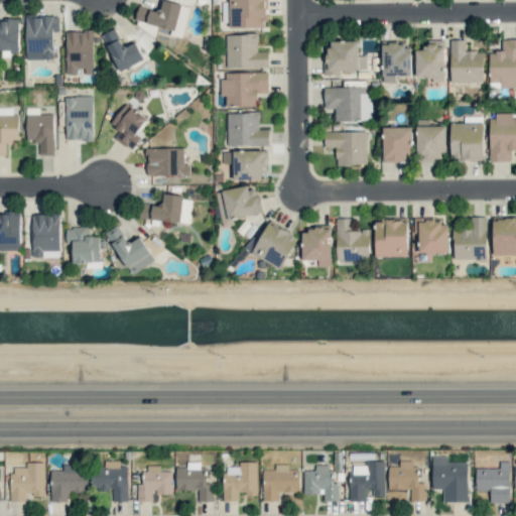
[(135,20),(171,30),(170,34),(181,37),(189,6),(164,0),(162,0),(159,11),(138,6),(135,20)]
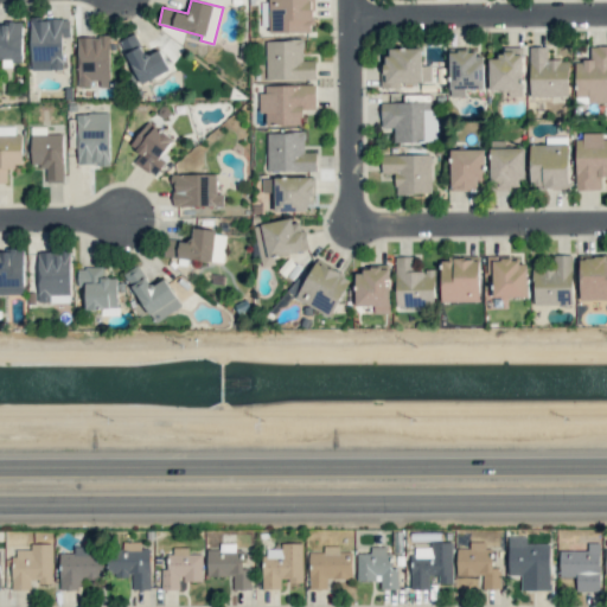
[(269,0),(269,32),(313,32),(313,0),(269,0)]
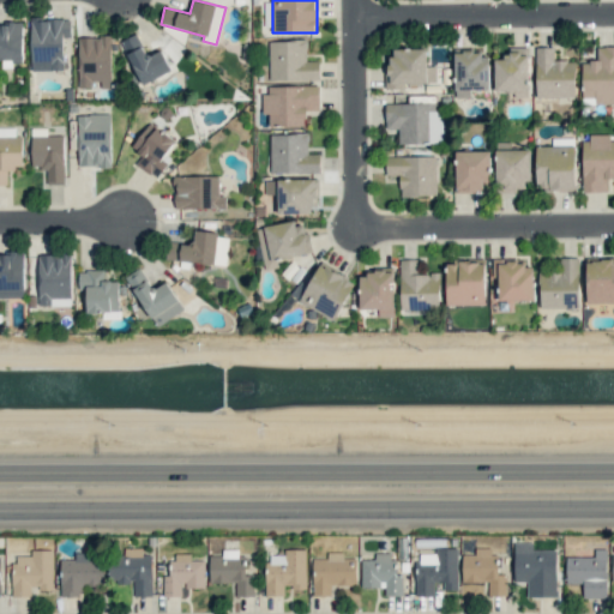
[(70,18),(30,18),(31,71),(64,70),(64,37),(71,37),(70,18)]
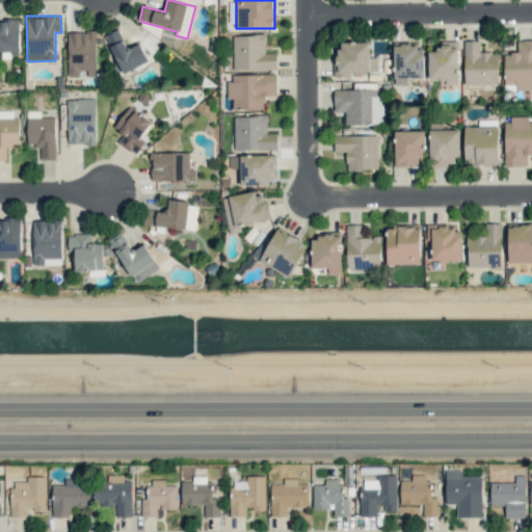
[(20,21),(0,20),(0,51),(19,52),(20,21)]
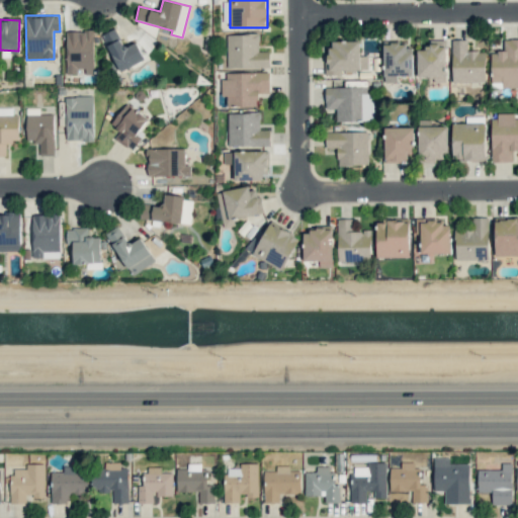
[(119,71),(145,60),(136,41),(123,48),(114,28),(102,34),(119,71)]
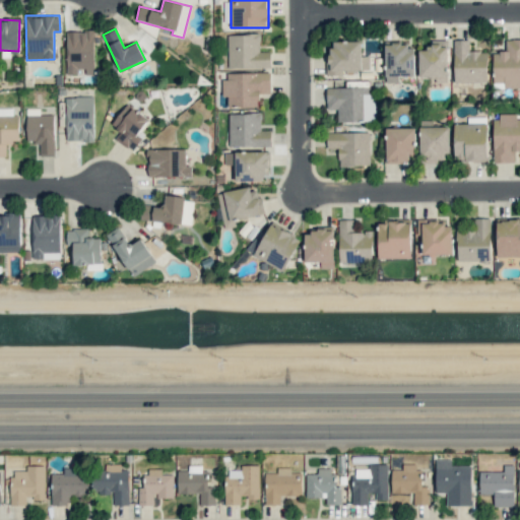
[(66,74),(93,74),(94,31),(67,30),(66,74)]
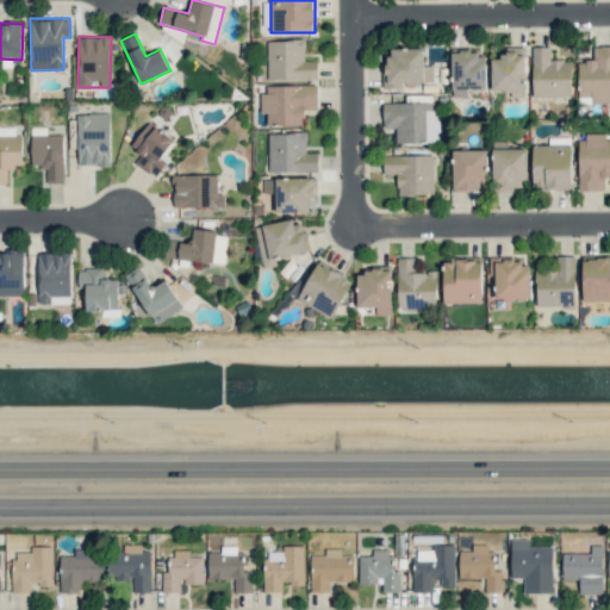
[(267,41),(267,81),(317,80),(317,60),(304,60),(304,39),(267,41)]
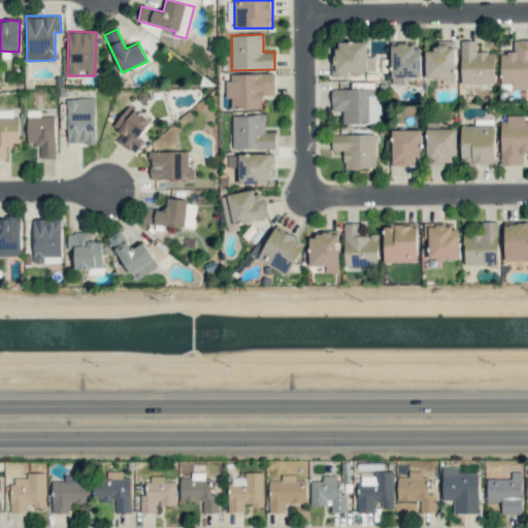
[(527,83),(527,39),(513,40),(514,53),(500,53),(500,90),(527,90),(527,84),(527,83)]
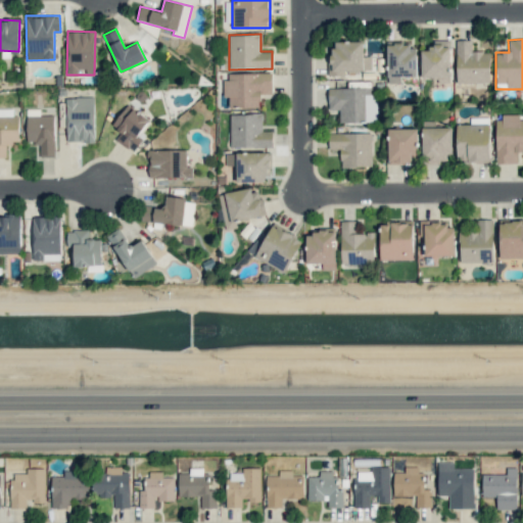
[(421,49),(421,77),(437,77),(437,83),(450,83),(450,40),(433,40),(433,49),(421,49)]
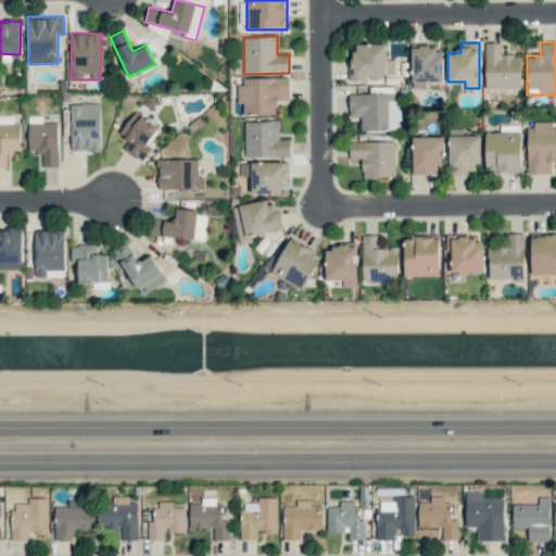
[(520,88),(520,54),(501,55),(501,42),(484,42),(485,88),(520,88)]
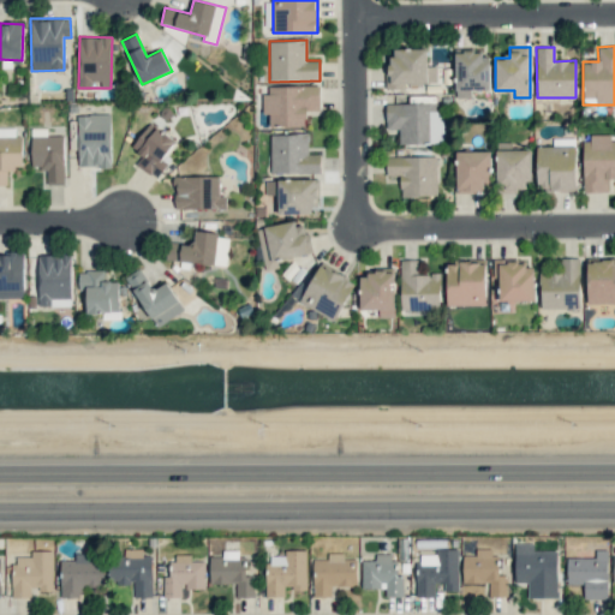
[(427,48),(388,49),(388,89),(405,89),(405,84),(437,84),(437,66),(427,66),(427,48)]
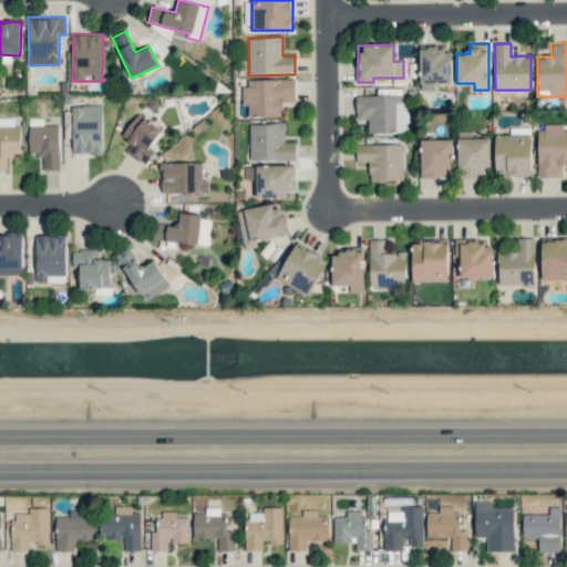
[(419,49),(420,90),(434,90),(433,83),(452,83),(451,48),(419,49)]
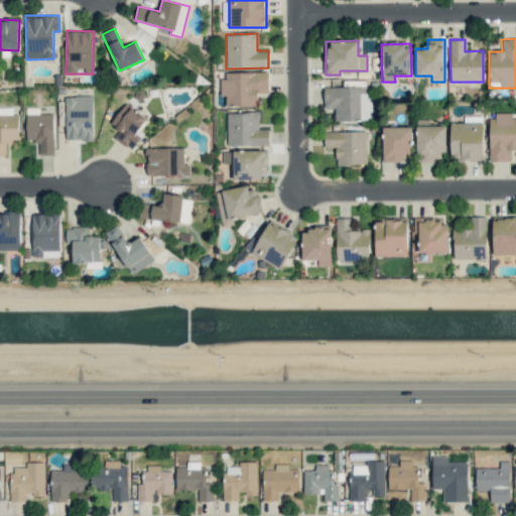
[(226,107),(257,106),(257,93),(268,93),(268,72),(222,73),(222,96),(226,96),(226,107)]
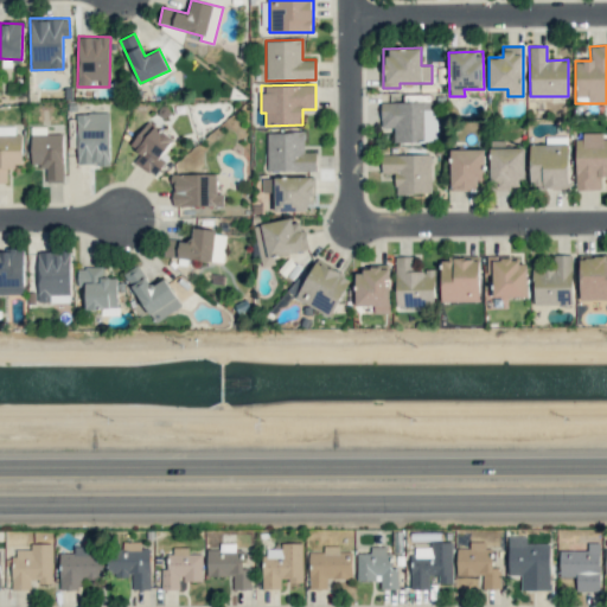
[(381,103),(382,128),(394,127),(394,144),(436,142),(435,102),(381,103)]
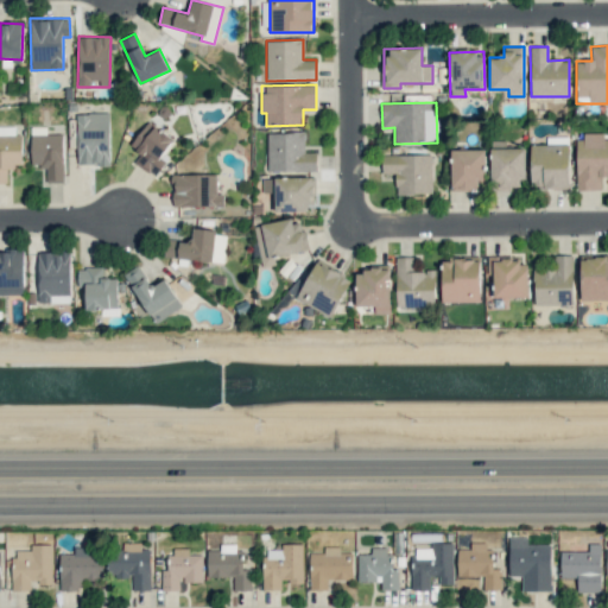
[(109,164),(108,113),(77,113),(78,165),(109,164)]
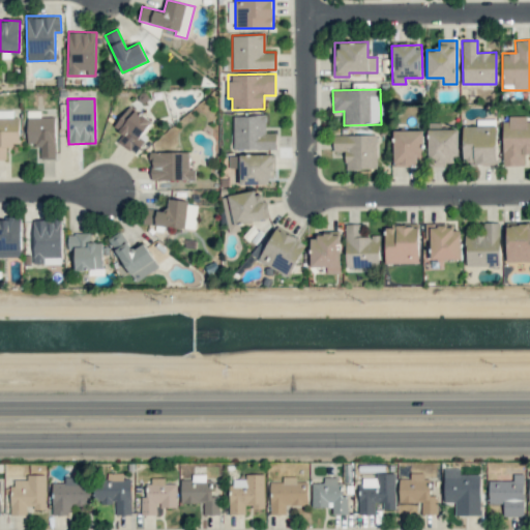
[(151,121),(128,106),(113,127),(122,134),(117,141),(136,154),(147,137),(143,134),(151,121)]
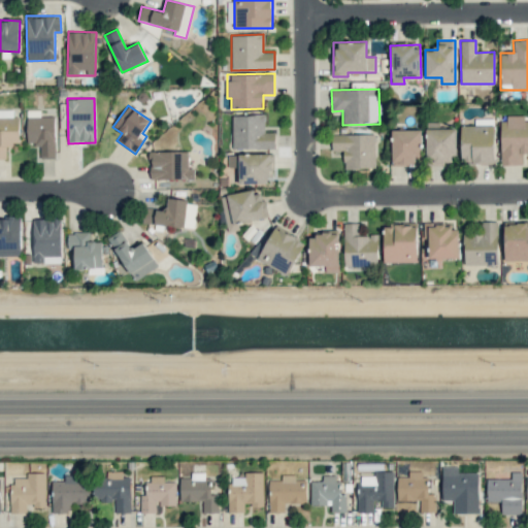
[(27,144),(40,144),(40,158),(54,158),(55,117),(40,116),(40,110),(27,109),(27,144)]
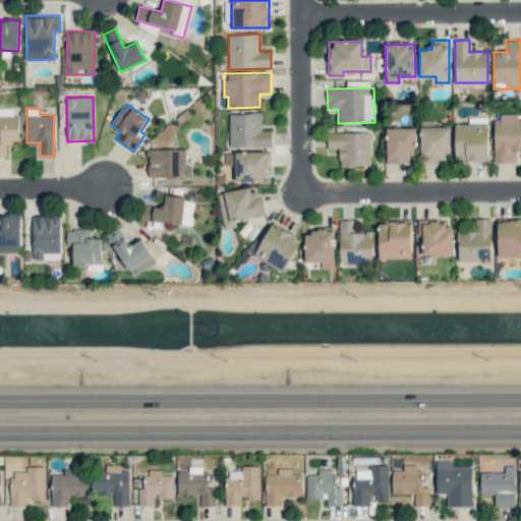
[(271,147),(272,130),(262,130),(262,114),(229,113),(229,147),(271,147)]
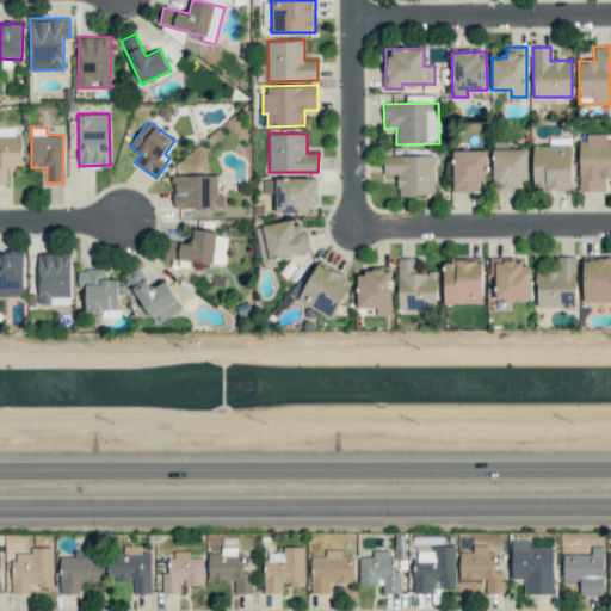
[(0,183),(7,184),(7,167),(23,167),(22,136),(0,135),(0,183)]
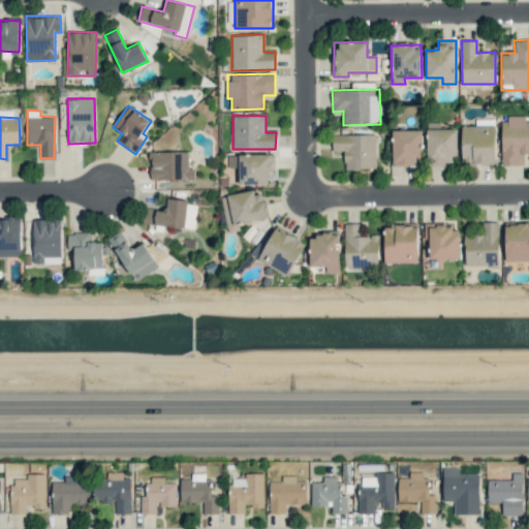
[(528,120),(525,121),(525,118),(502,118),(501,165),(523,165),(524,152),(528,152),(528,120)]
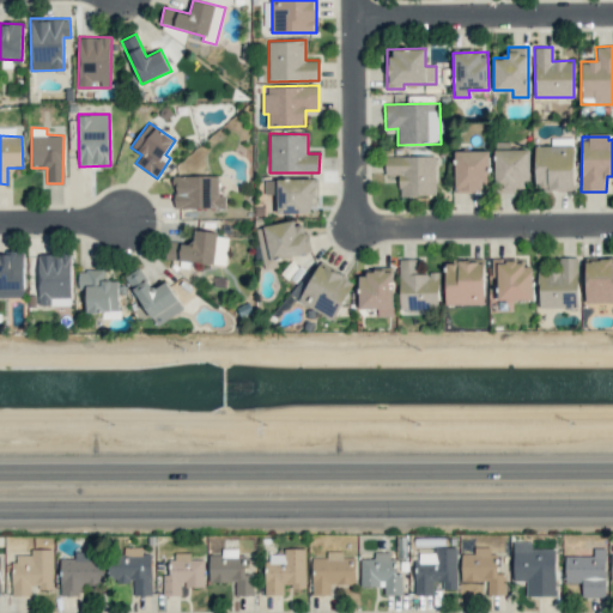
[(535,190),(575,190),(574,145),(535,146),(535,190)]
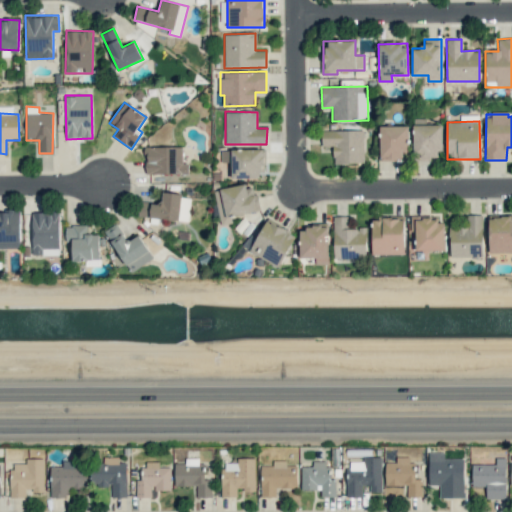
[(441,124),(413,125),(413,159),(441,159),(441,124)]
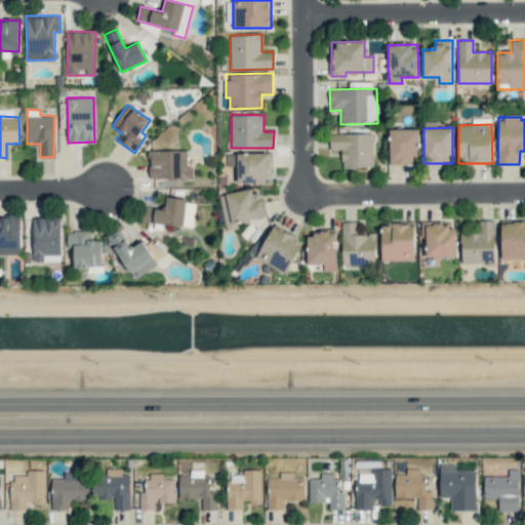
[(390,129),(390,163),(418,164),(418,129),(390,129)]
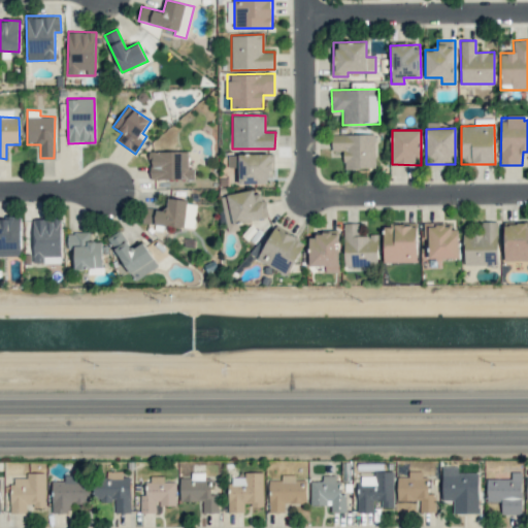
[(343,168),(375,168),(375,134),(331,135),(332,151),(343,151),(343,168)]
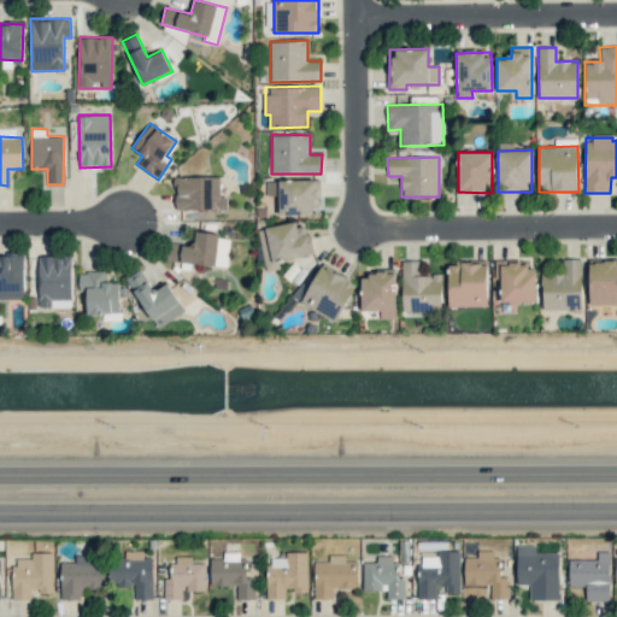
[(175,210),(227,209),(227,197),(219,197),(219,176),(175,177),(175,210)]
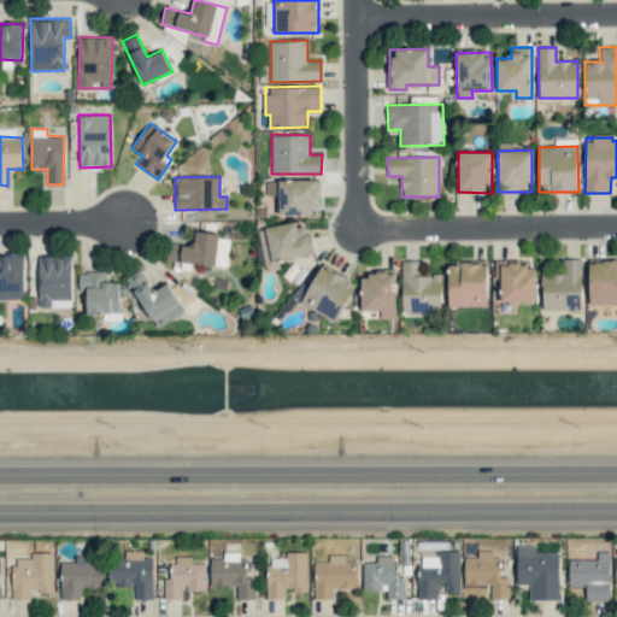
[(278,216),(317,215),(317,180),(278,180),(278,216)]
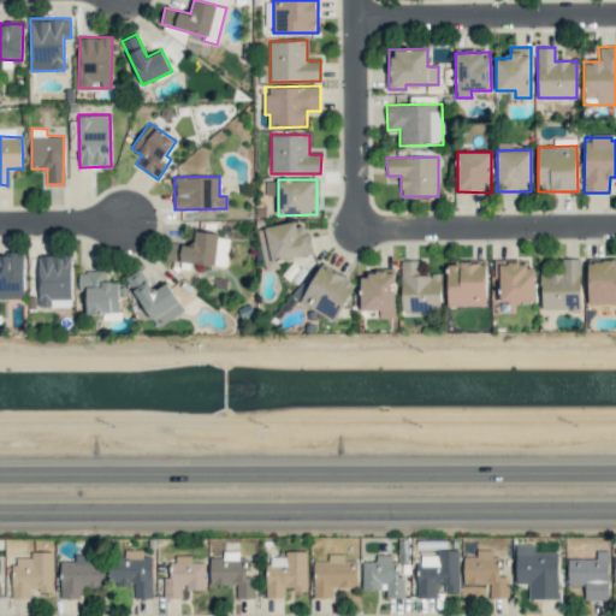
[(265,271),(280,268),(279,260),(312,254),(306,220),(258,229),(265,271)]
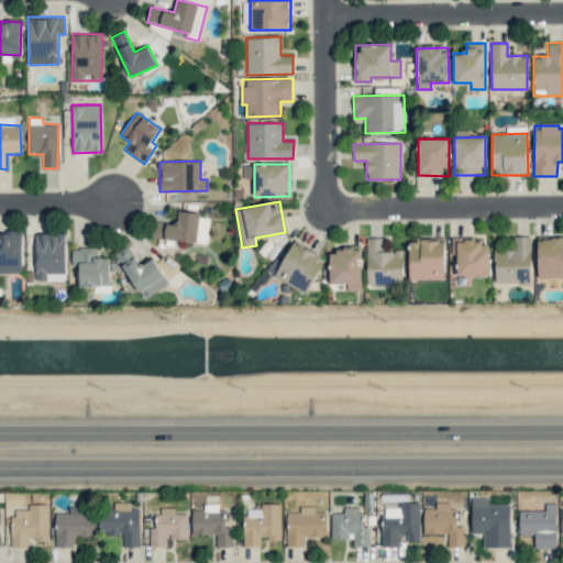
[(200,213),(177,211),(176,223),(153,221),(152,238),(197,243),(200,213)]
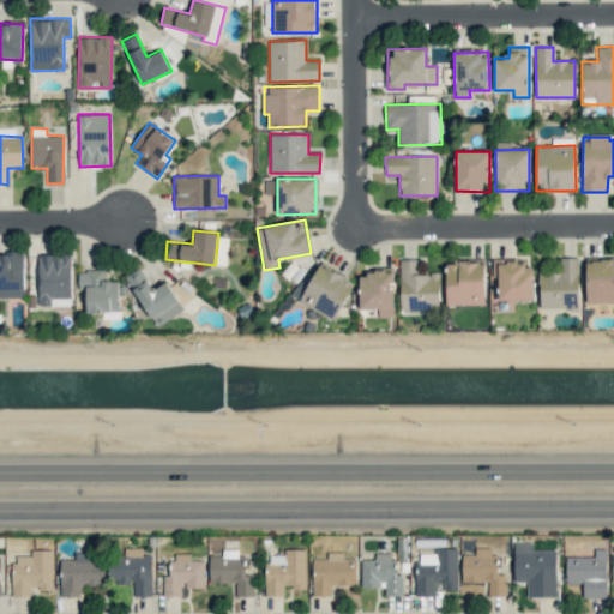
[(0,253),(0,296),(23,298),(24,254),(0,253)]
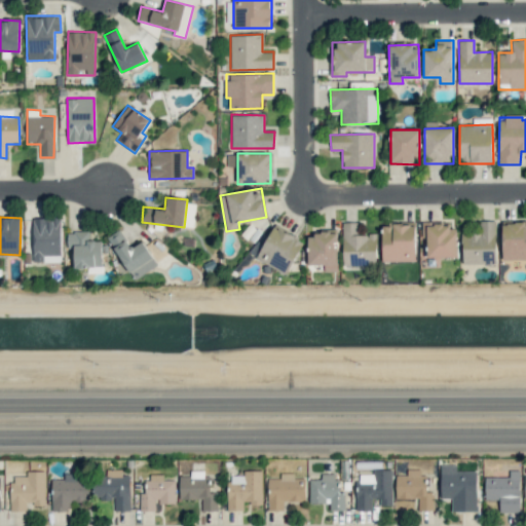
[(32,218),(33,262),(61,262),(61,218),(32,218)]
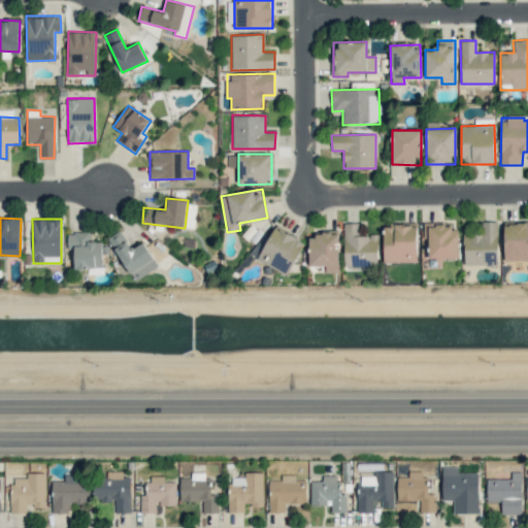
[(498,264),(497,222),(481,222),(481,233),(463,233),(464,265),(498,264)]
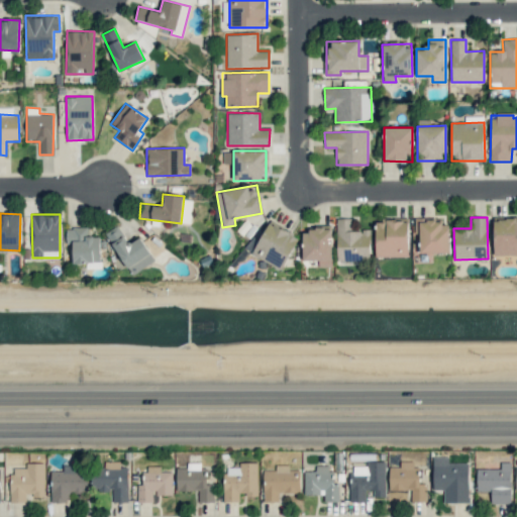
[(336,262),(370,261),(370,230),(351,230),(351,218),(336,218),(336,262)]
